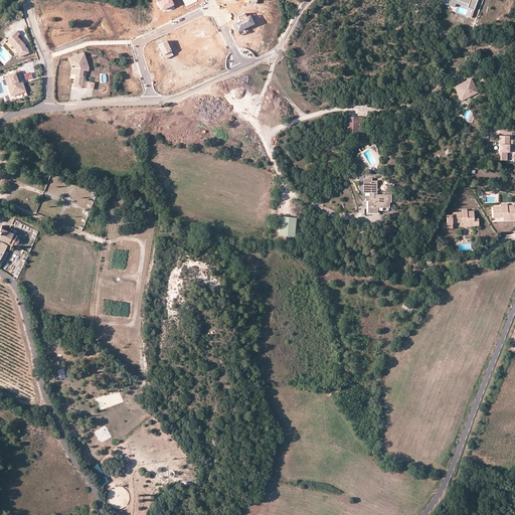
[(160,0),(157,2),(161,11),(174,5),(171,0),(160,0)]
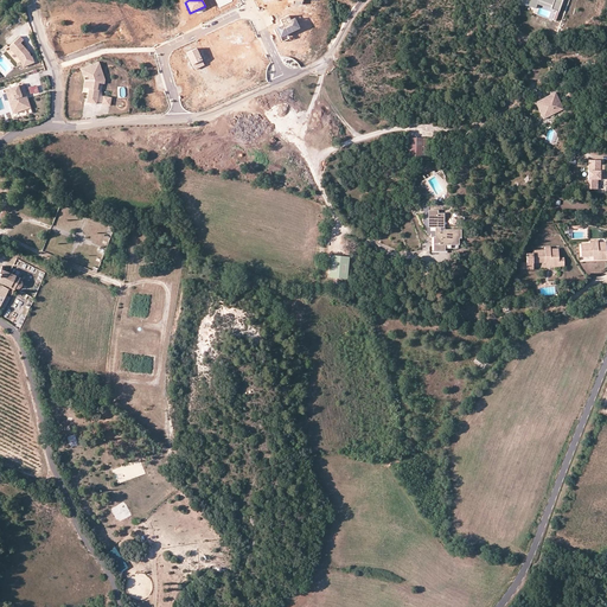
[(558,11),(562,0),(526,0),(526,5),(536,7),(537,4),(537,0),(538,0),(553,5),(550,8),(558,11)]
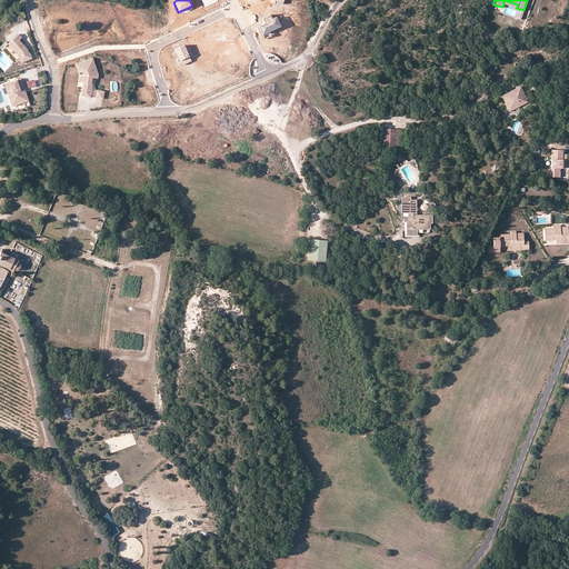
[(258,27),(262,35),(269,32),(280,27),(276,17),(272,18),(270,15),(262,19),(265,23),(258,27)]
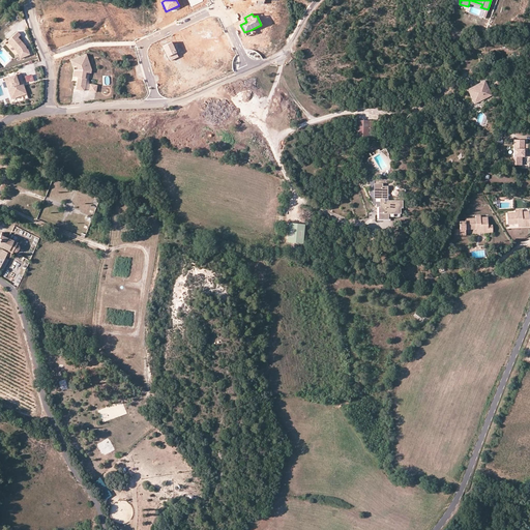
[(7,41),(17,51),(20,59),(30,55),(28,49),(27,50),(26,46),(18,37),(21,35),(18,31),(7,41)]
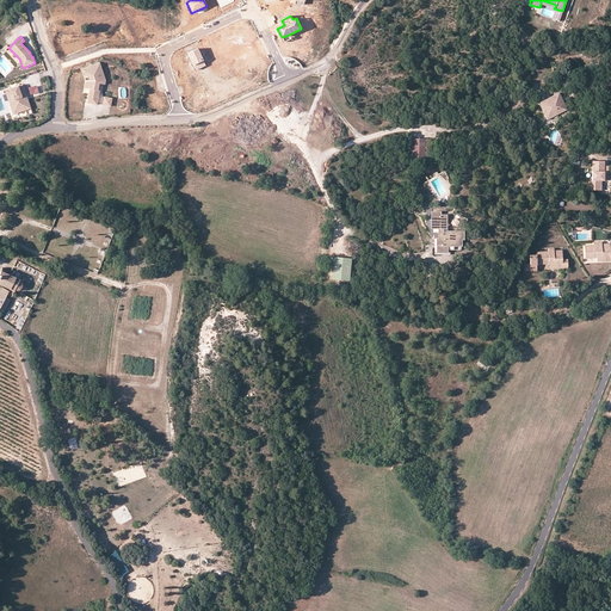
[(197,49),(187,54),(196,71),(205,66),(197,49)]
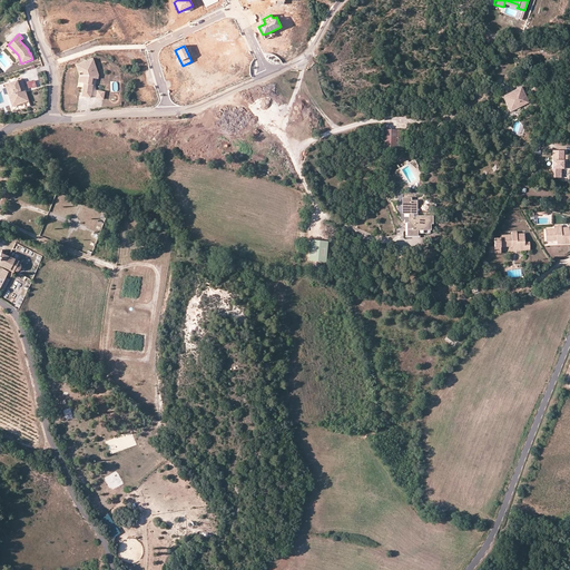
[(81,70),(84,76),(82,84),(84,84),(81,96),(89,98),(92,81),(91,81),(91,78),(92,78),(98,79),(98,76),(92,59),(81,64),(84,69),(81,70)]
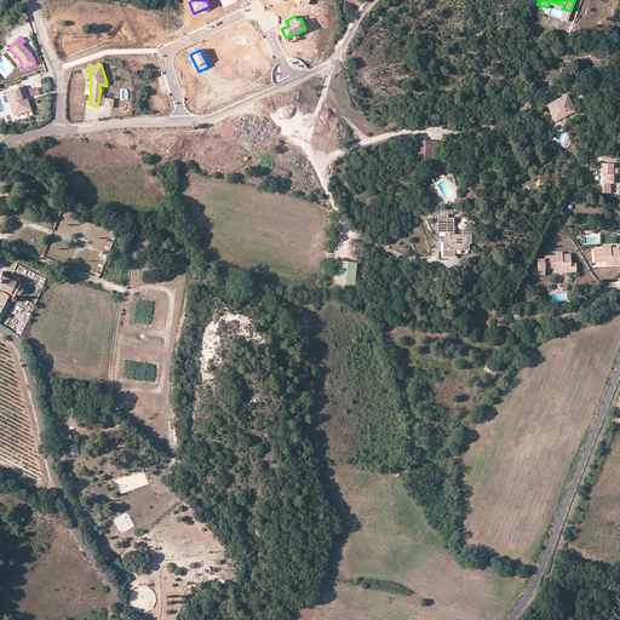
[(23,85),(4,91),(9,103),(13,102),(18,115),(32,110),(23,85)]
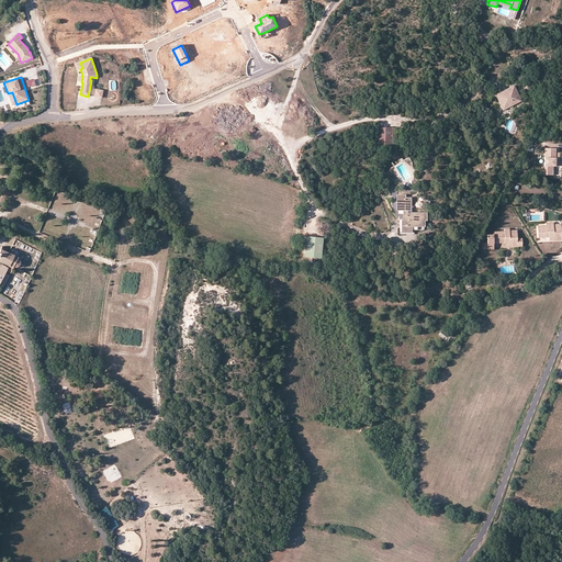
[(35,77),(26,80),(29,86),(37,82),(35,77)]
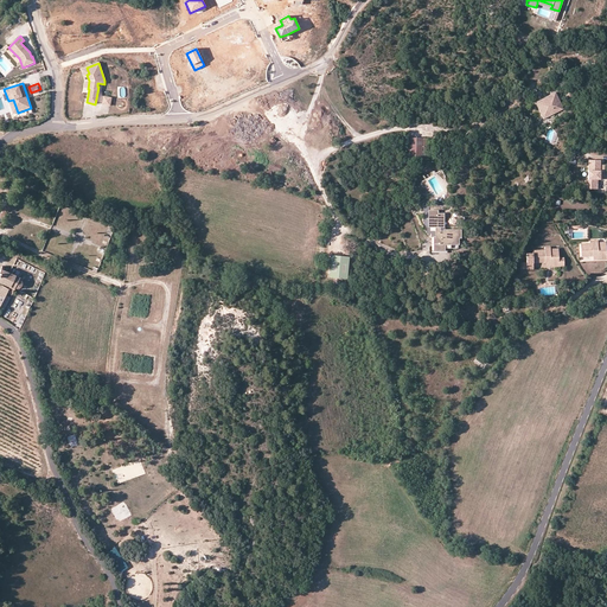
[(563,107),(555,91),(535,101),(543,117),(563,107)]
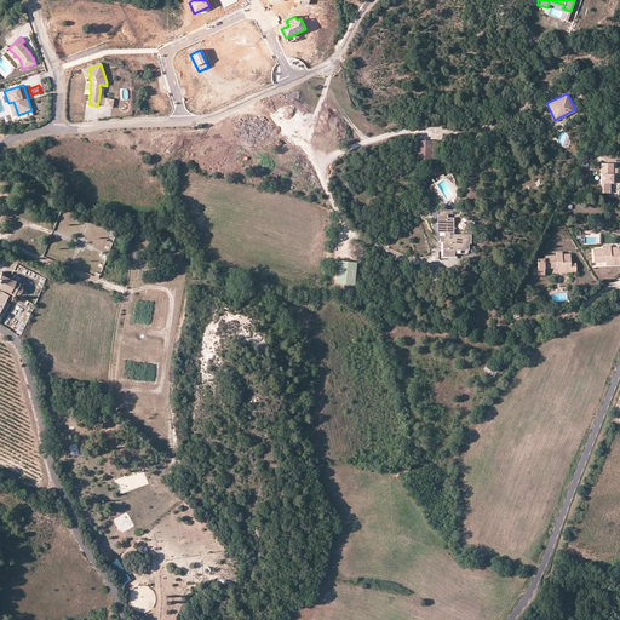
[(13,102),(9,103),(13,116),(18,115),(13,102)]
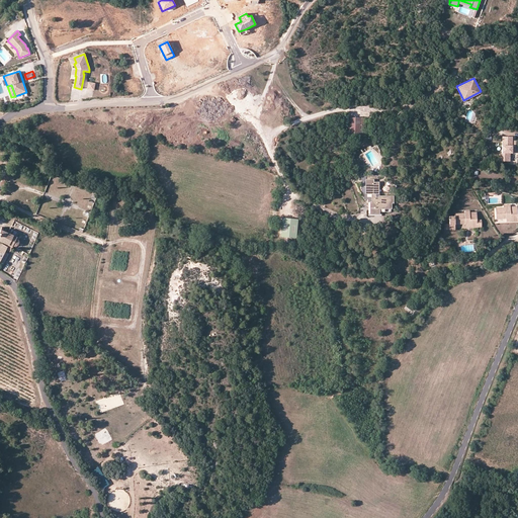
[(361,117),(350,117),(350,133),(361,133),(361,130),(361,117)]
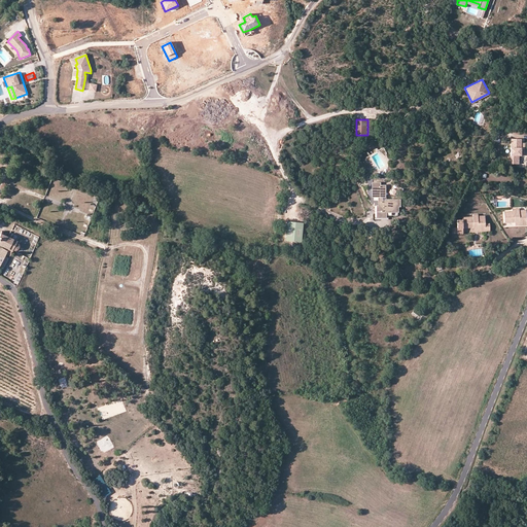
[(521,138),(511,138),(511,154),(511,156),(506,156),(506,164),(519,164),(519,154),(524,154),(524,146),(521,146),(521,142),(521,138)]
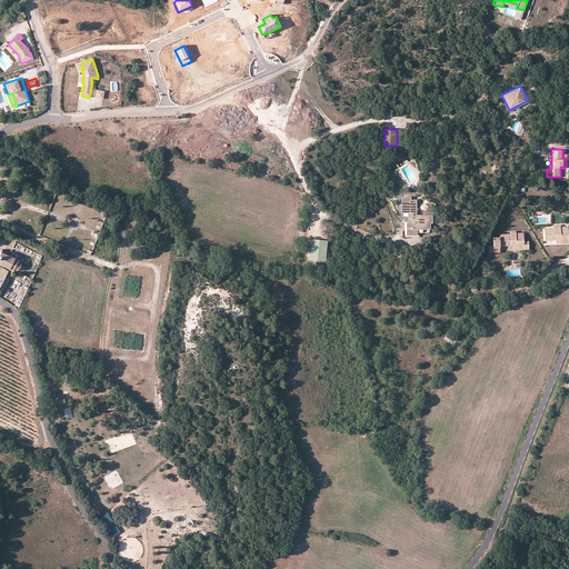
[(402,211),(408,211),(412,211),(416,211),(415,200),(408,200),(408,197),(401,197),(402,211)]
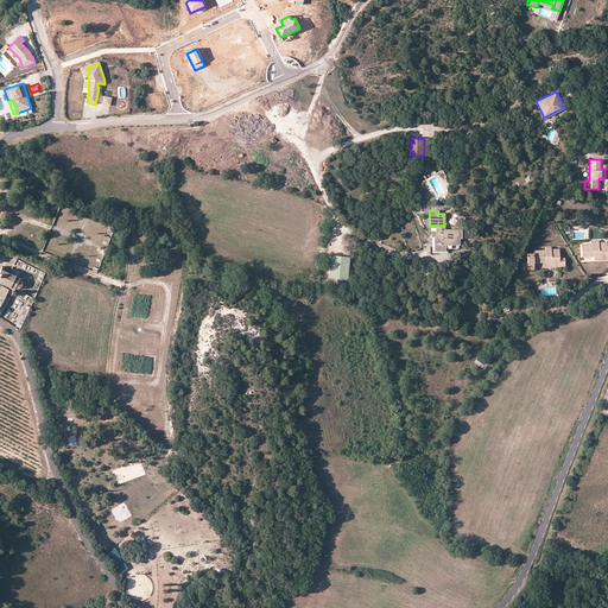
[(441,232),(436,232),(436,235),(435,235),(435,247),(435,251),(443,251),(443,244),(457,244),(457,239),(461,239),(461,229),(445,229),(445,232),(441,232)]
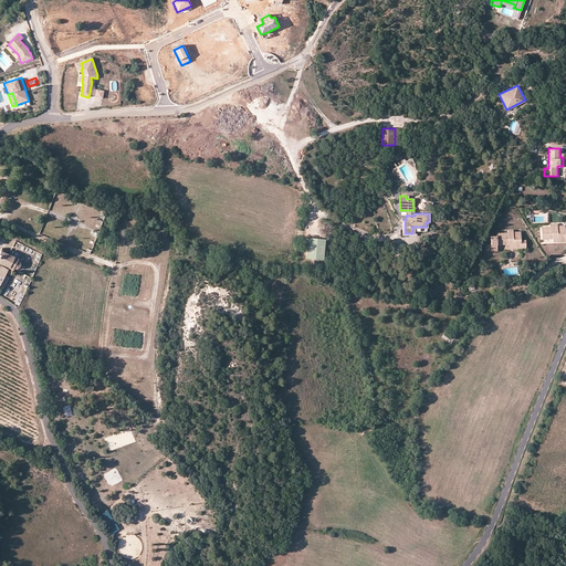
[(565,228),(557,228),(557,223),(549,223),(549,227),(541,227),(542,238),(553,238),(557,238),(557,240),(565,240),(565,241),(565,240),(565,232),(565,233),(565,228)]
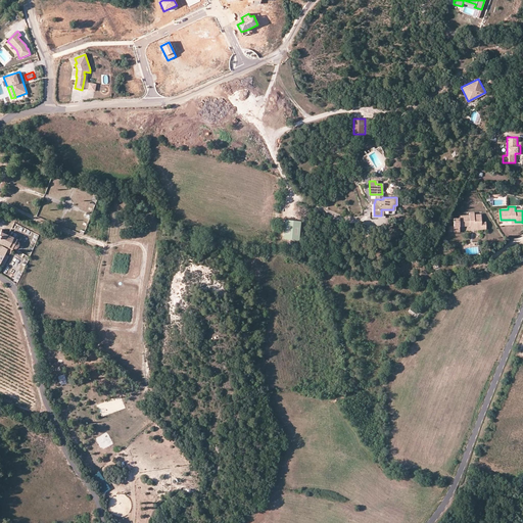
[(474,218),(474,215),(474,211),(469,211),(469,216),(460,216),(460,218),(460,225),(469,225),(474,225),(474,229),(486,228),(486,221),(481,221),(481,217),(474,218)]
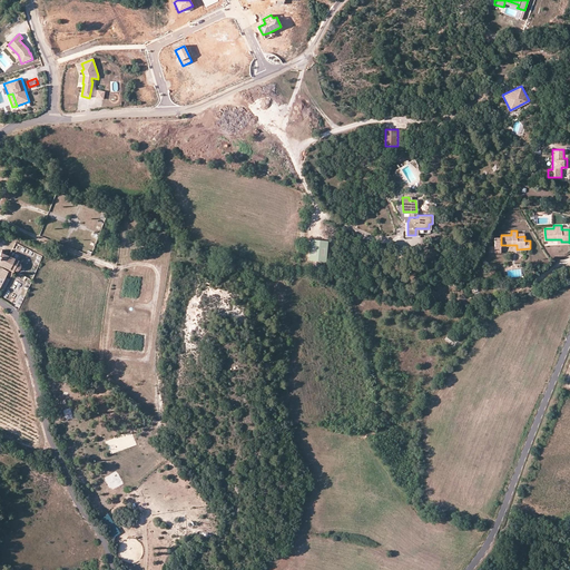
[(501,252),(501,245),(501,237),(494,237),(494,246),(489,246),(489,252),(494,252),(501,252)]
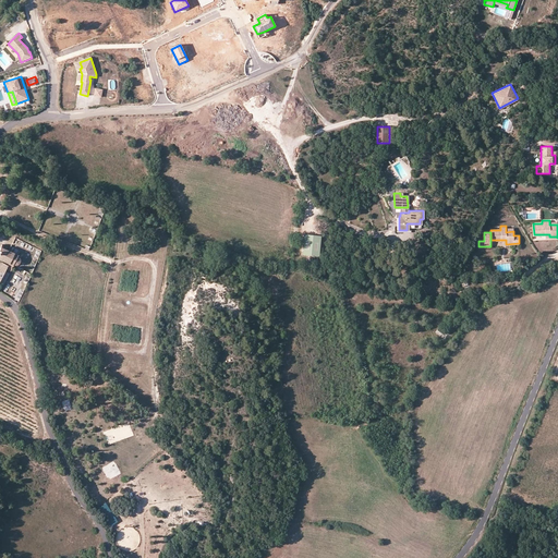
[(319,256),(320,235),(303,234),(302,255),(319,256)]
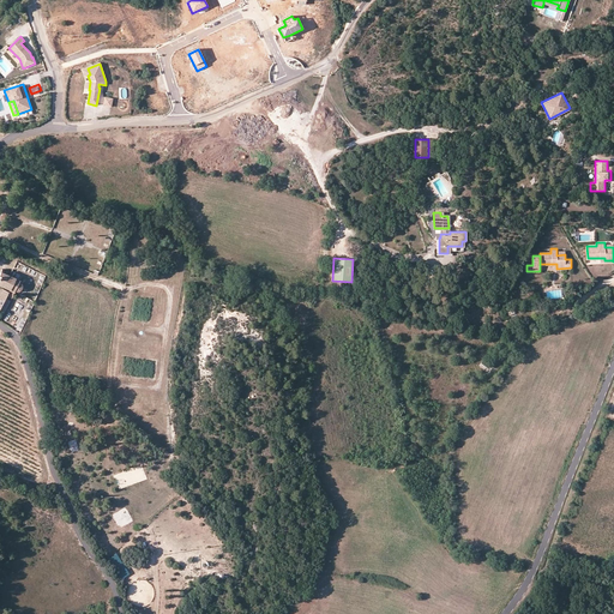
[(18,294),(20,294),(23,292),(24,289),(24,288),(24,287),(22,284),(18,281),(11,277),(10,276),(1,272),(0,275),(0,286),(1,287),(10,293),(16,294),(18,294)]
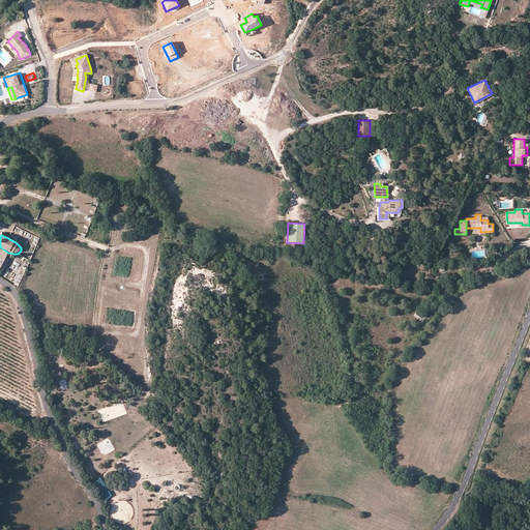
[(0,266),(6,256),(8,253),(1,247),(0,247),(0,266)]
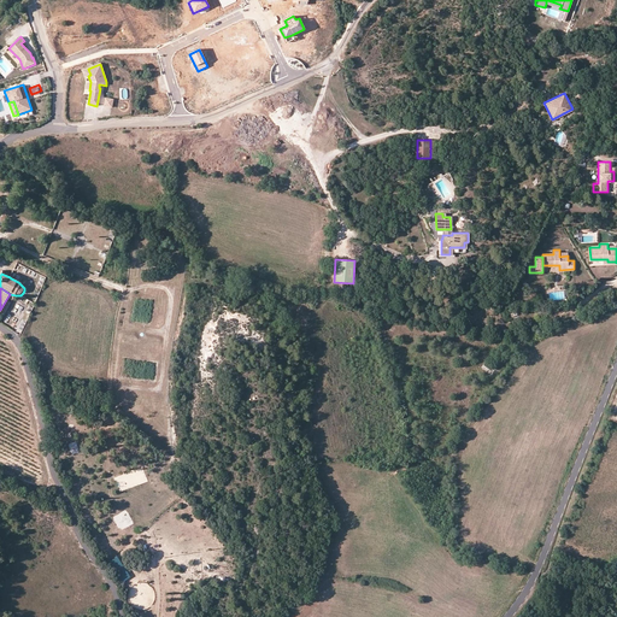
[(483,364),(481,368),(492,375),(494,371),(483,364)]
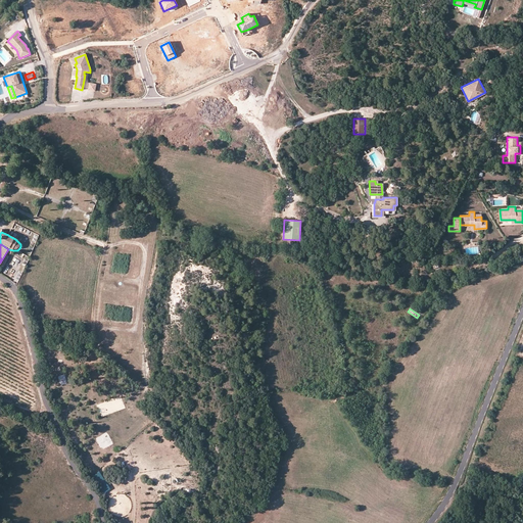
[(99,471),(92,476),(103,493),(110,488),(99,471)]
